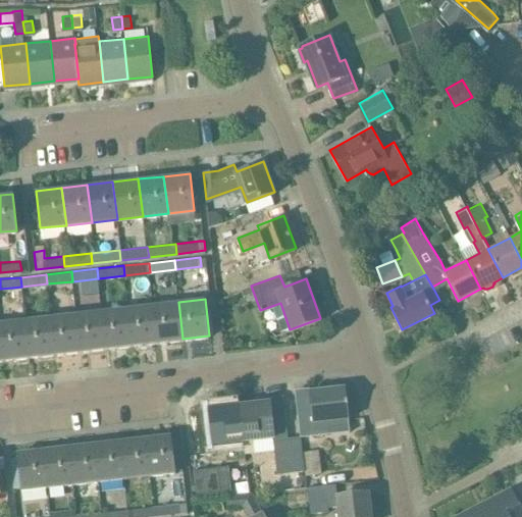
[(183,339),(178,302),(153,305),(157,342),(183,339)]
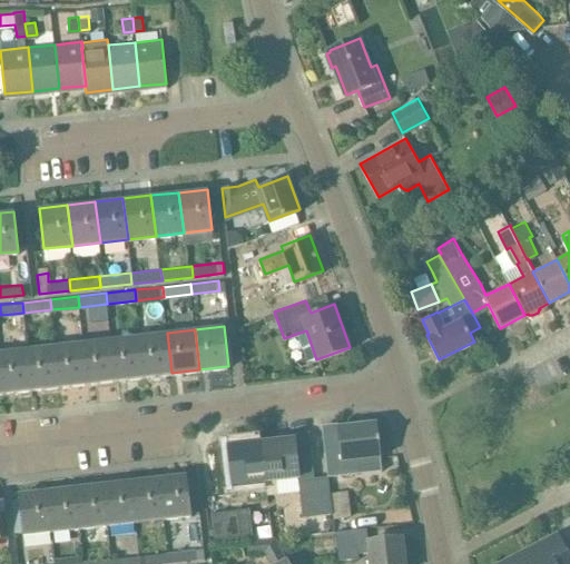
[(139,336),(144,376),(172,373),(167,333),(139,336)]
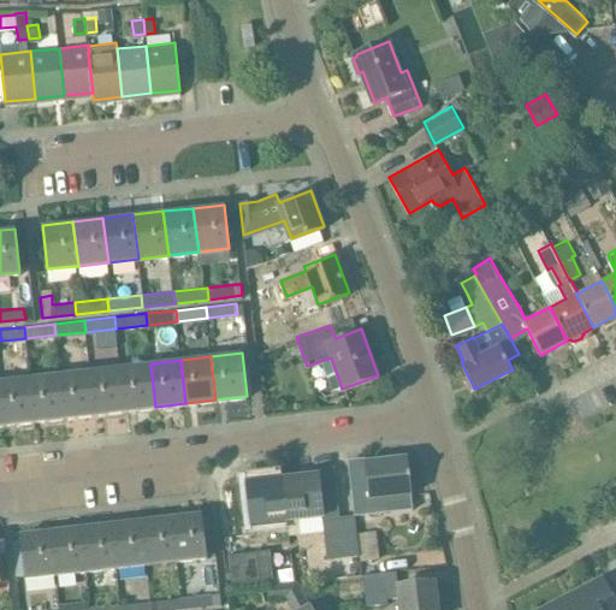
[(125,409),(155,407),(150,363),(120,366),(125,409)]
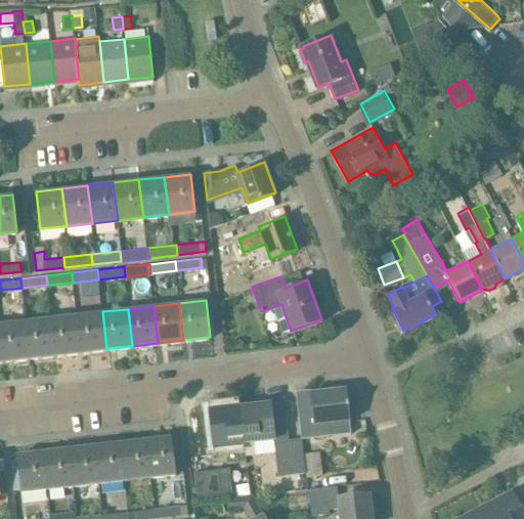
[(81,351),(106,348),(102,311),(77,314),(81,351)]
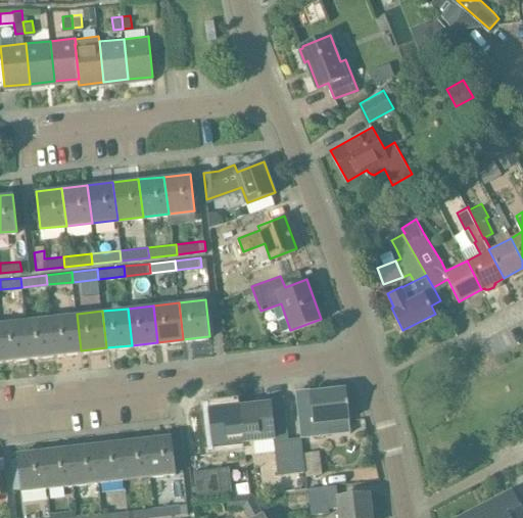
[(77,314),(51,317),(55,354),(81,350),(77,314)]
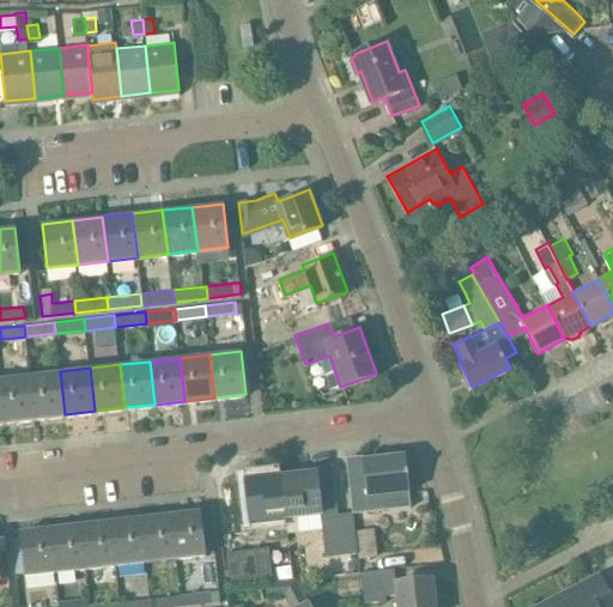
[(35,418),(65,414),(60,371),(30,375),(35,418)]
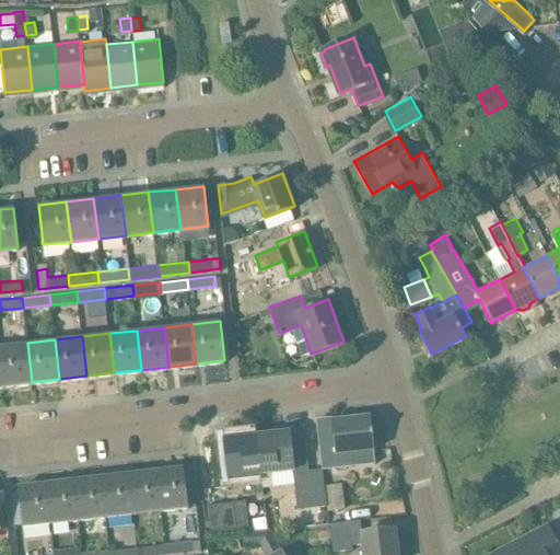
[(0,349),(4,385),(32,382),(27,343),(0,345),(0,349)]
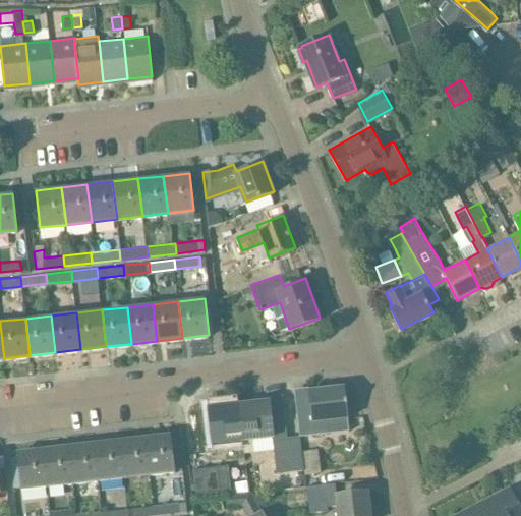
[(311,407),(297,408),(300,434),(328,431),(327,424),(347,422),(348,428),(349,428),(348,416),(346,402),(347,402),(347,398),(346,399),(344,385),(309,389),(311,407)]
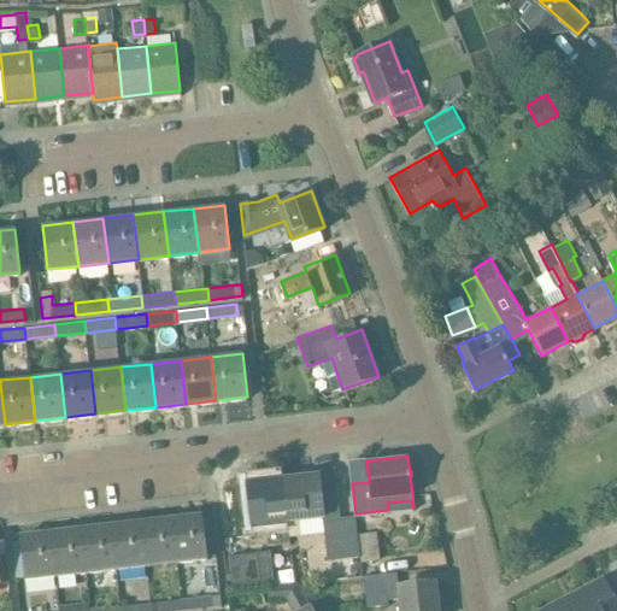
[(300,475),(283,477),(288,520),(323,515),(327,558),(359,554),(357,534),(354,513),(340,516),(334,465),(317,466),(317,474),(300,475)]
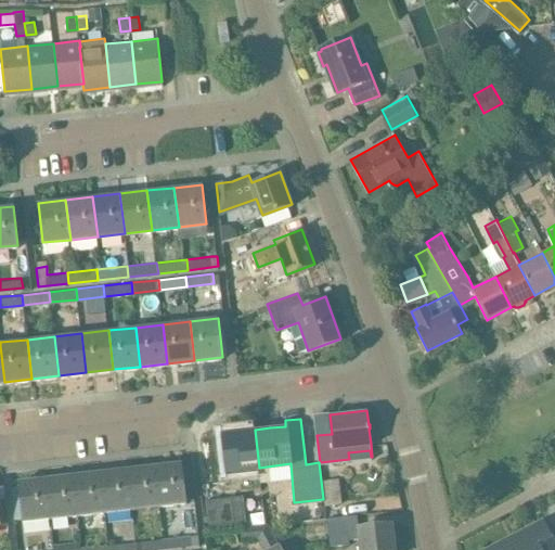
[(259,468),(255,430),(223,433),(222,427),(206,429),(211,481),(228,480),(228,471),(259,468)]
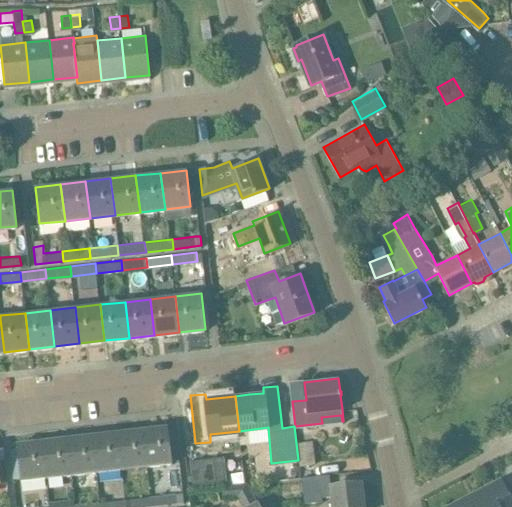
[(168,426),(142,429),(146,464),(172,461),(168,426)]
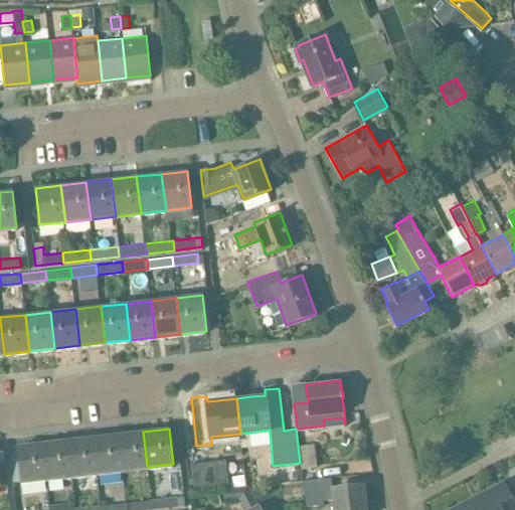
[(147,467),(143,432),(118,434),(122,470),(147,467)]
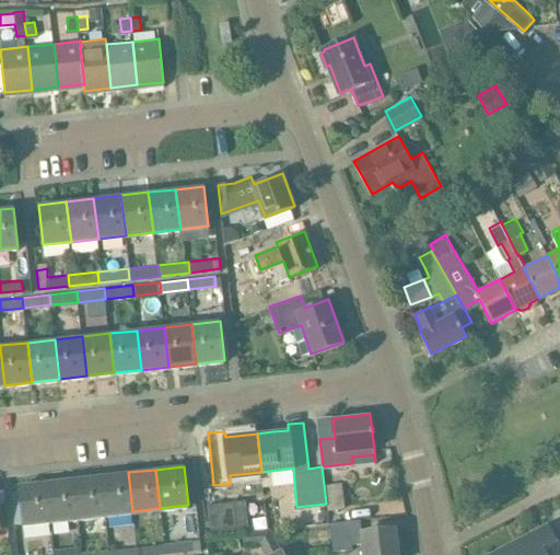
[(101,475),(105,515),(132,511),(128,472),(101,475)]
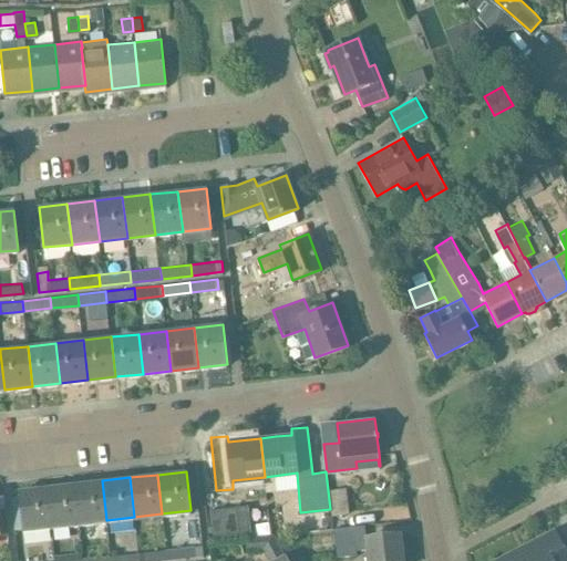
[(102,480),(74,484),(79,523),(106,520),(102,480)]
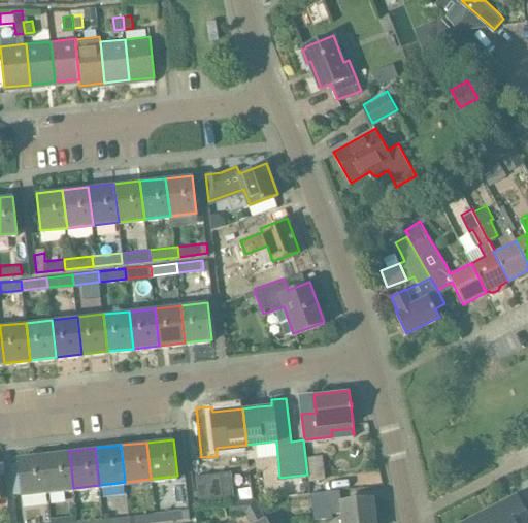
[(47,490),(73,488),(69,451),(43,454),(47,490)]
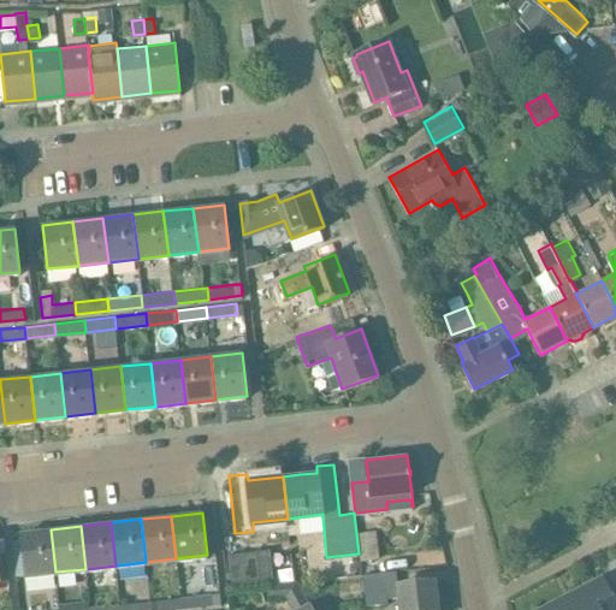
[(55,572),(51,529),(19,533),(24,575),(55,572)]
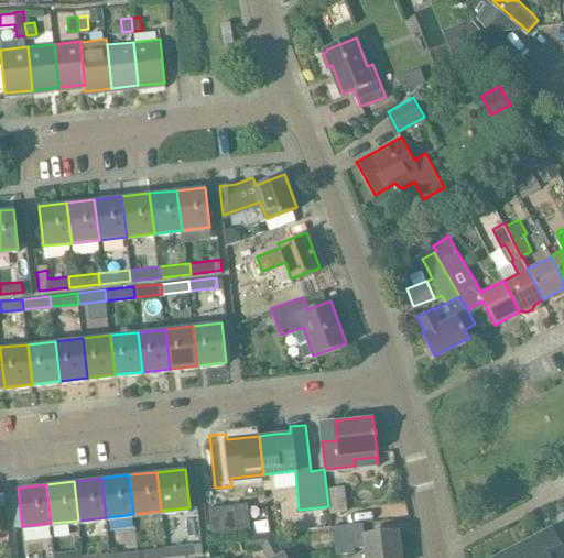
[(328,506),(329,523),(348,521),(344,487),(326,488),(328,506)]
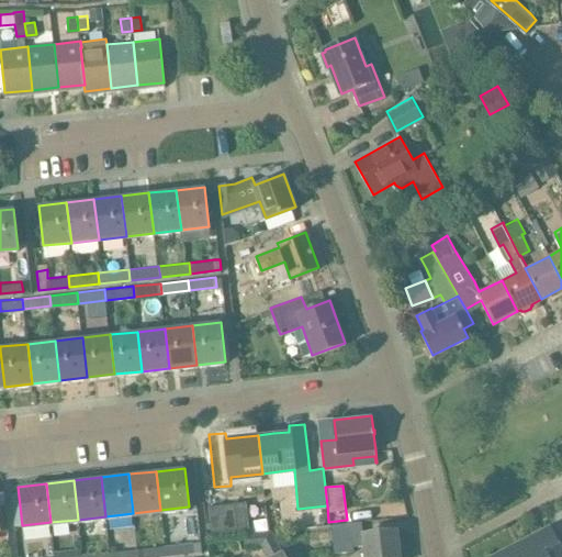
[(398,556),(396,530),(363,533),(361,520),(330,523),(334,552),(353,549),(353,544),(364,543),(366,556),(398,556)]
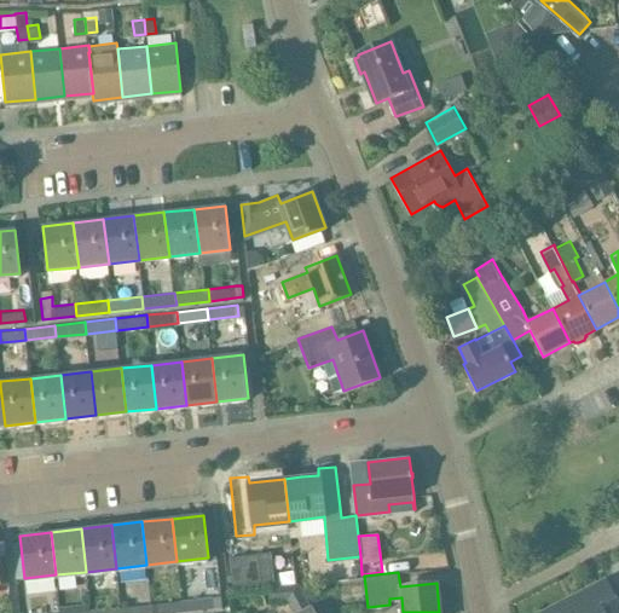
[(311,607),(298,580),(272,584),(275,601),(289,599),(296,612),(314,612),(312,607),(311,607)]
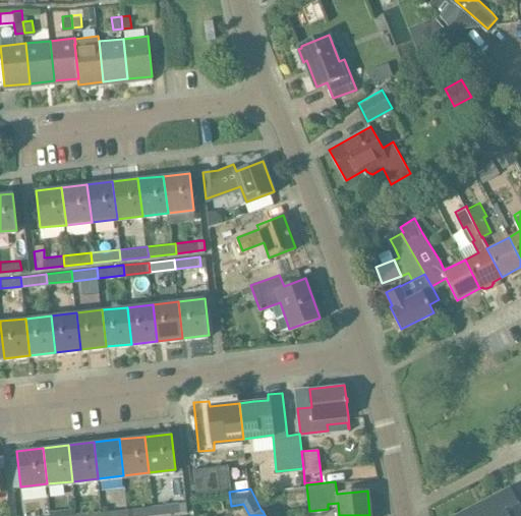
[(510,490),(482,504),(488,515),(520,515),(520,506),(519,507),(510,490)]
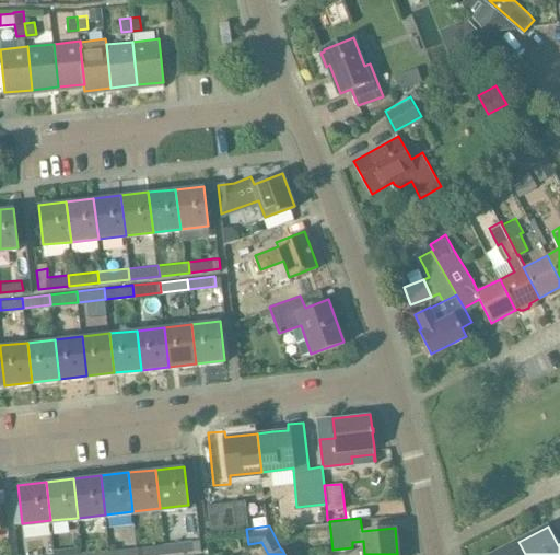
[(164,541),(165,552),(202,547),(200,538),(164,541)]
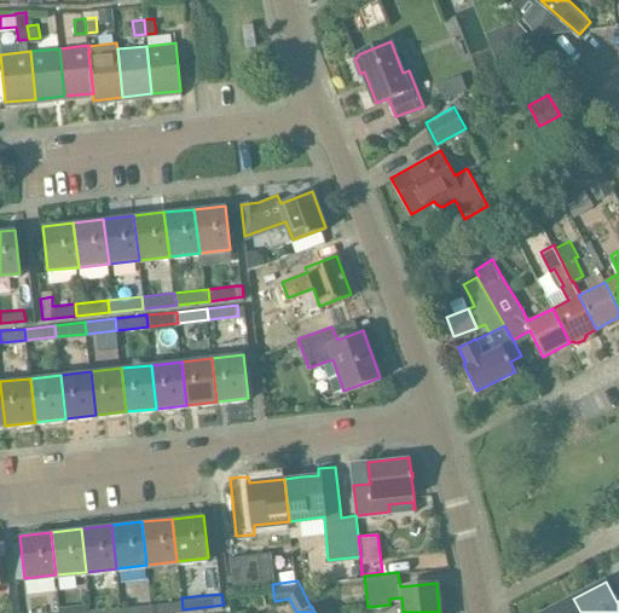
[(156,612),(183,609),(181,597),(151,601),(151,612),(156,612)]
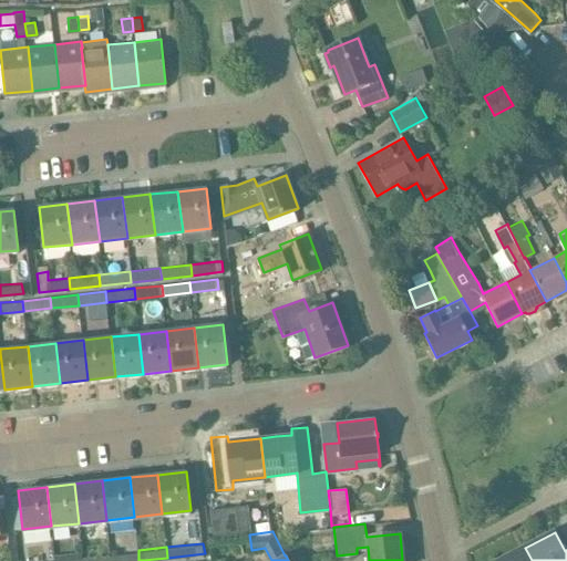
[(532,560),(525,548),(498,560),(532,560)]
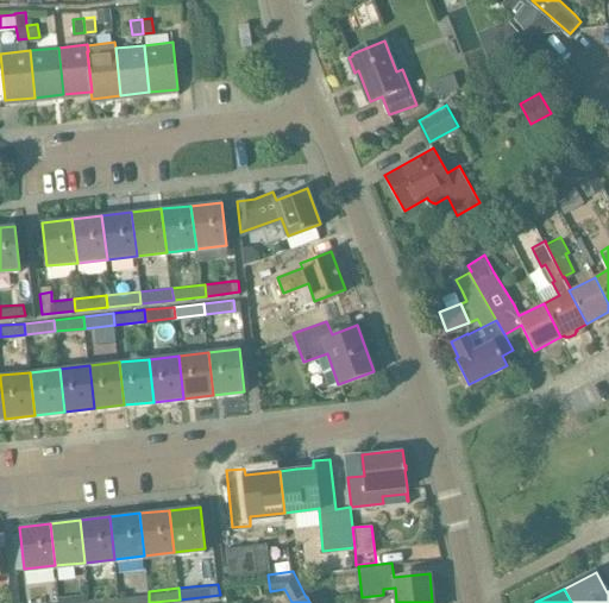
[(58,602),(88,602),(89,598),(88,598),(87,591),(57,596),(58,602)]
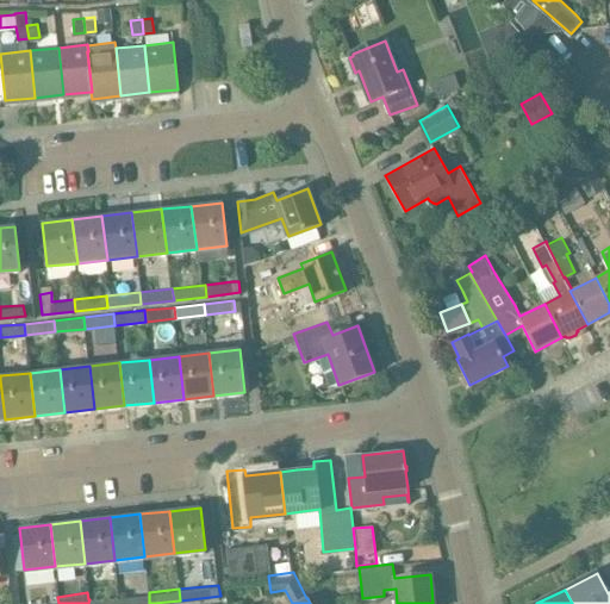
[(149,603),(149,592),(119,596),(119,603),(149,603)]
